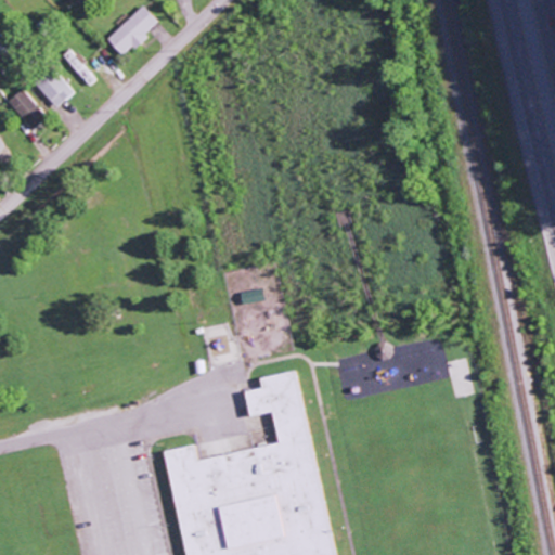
[(120,54),(129,46),(132,49),(157,22),(140,4),(106,40),(120,54)]
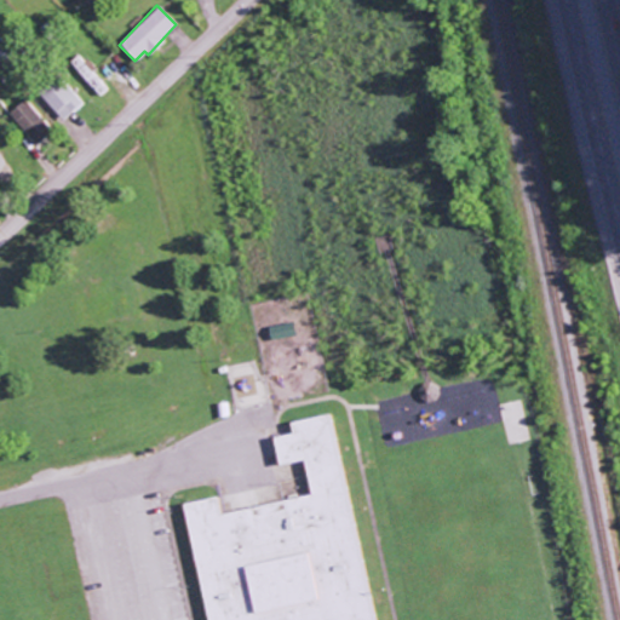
[(68,61),(97,97),(105,90),(86,65),(87,65),(78,55),(68,61)]
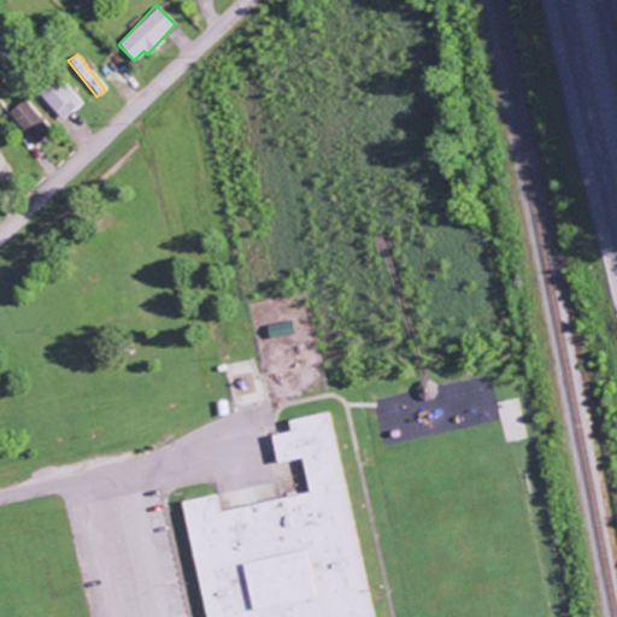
[(62,121),(81,104),(54,75),(35,92),(62,121)]
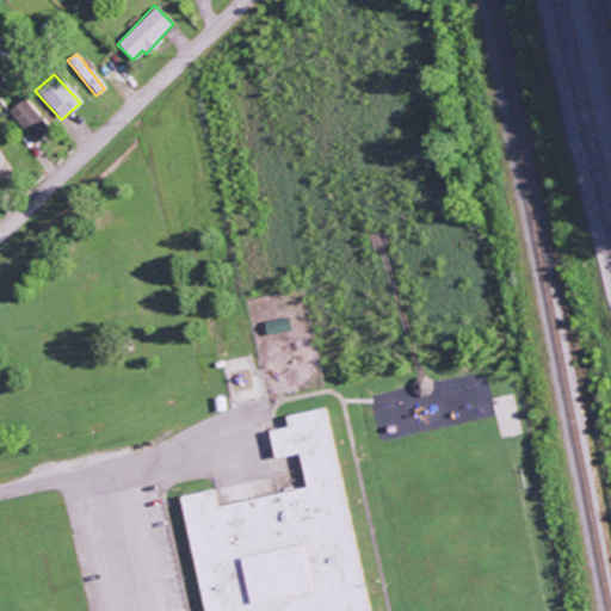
[(6,112),(34,142),(49,128),(22,98),(6,112)]
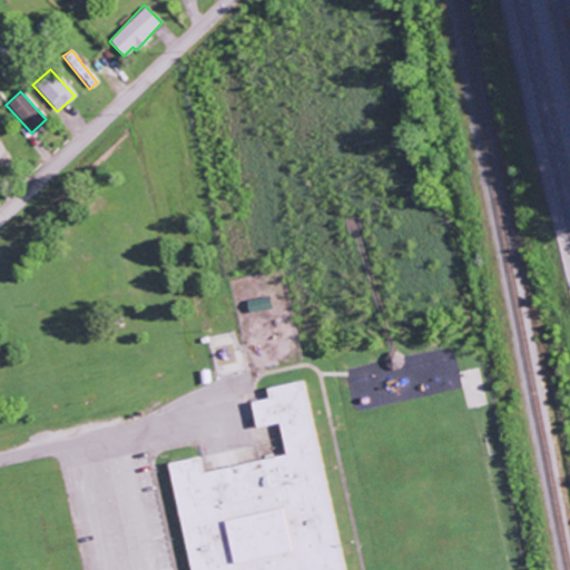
[(168,462),(187,569),(338,569),(304,380),(265,387),(266,399),(248,402),(254,428),(277,423),(284,457),(200,471),(198,457),(168,462)]
